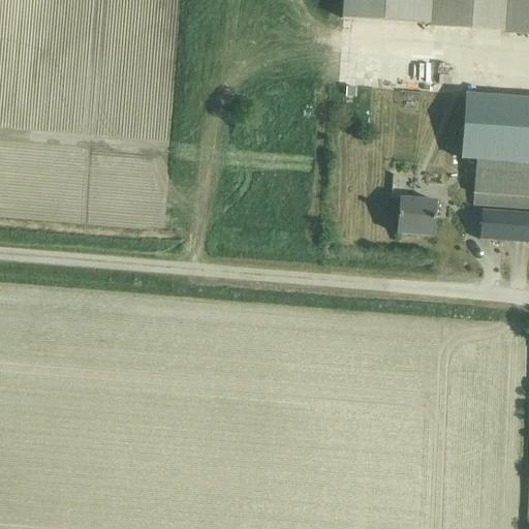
[(345,0),(344,17),(430,23),(431,0),(345,0)]
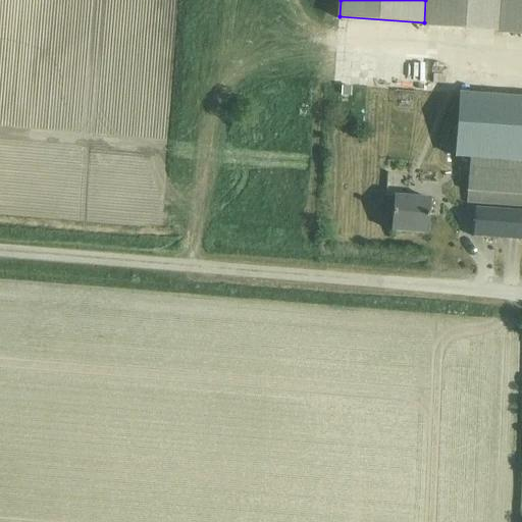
[(521,0),(427,0),(426,24),(521,32),(521,0)]
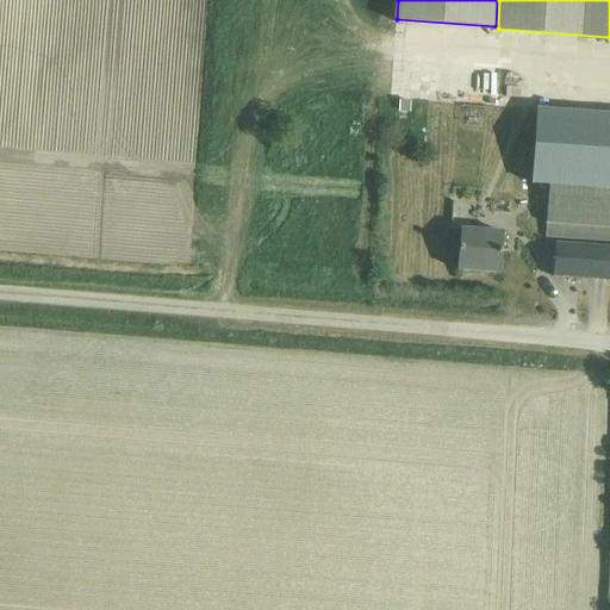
[(400,99),(400,111),(410,111),(411,100),(400,99)]
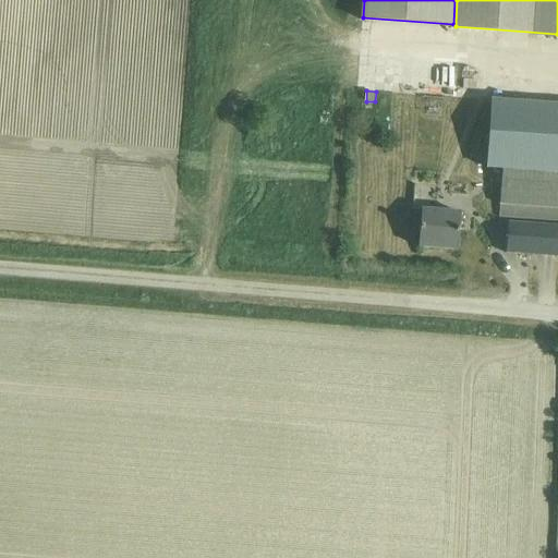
[(427,108),(445,110),(446,96),(428,94),(427,108)]
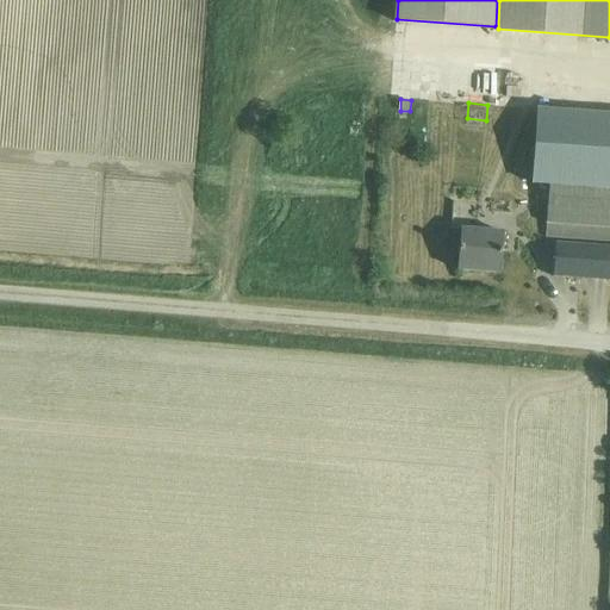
[(531,185),(533,185),(548,186),(545,238),(609,242),(609,116),(536,111),(531,185)]
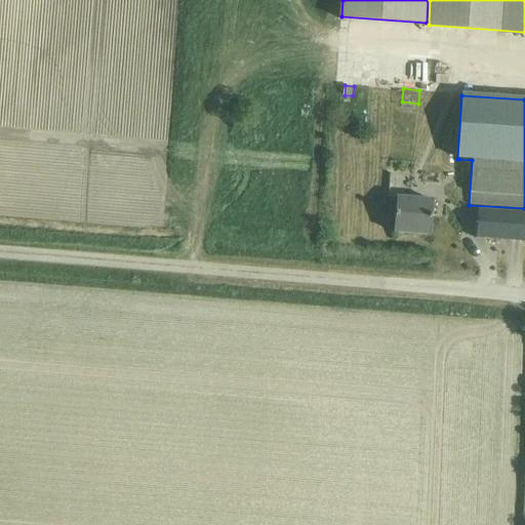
[(393,234),(430,236),(433,201),(396,198),(393,234)]
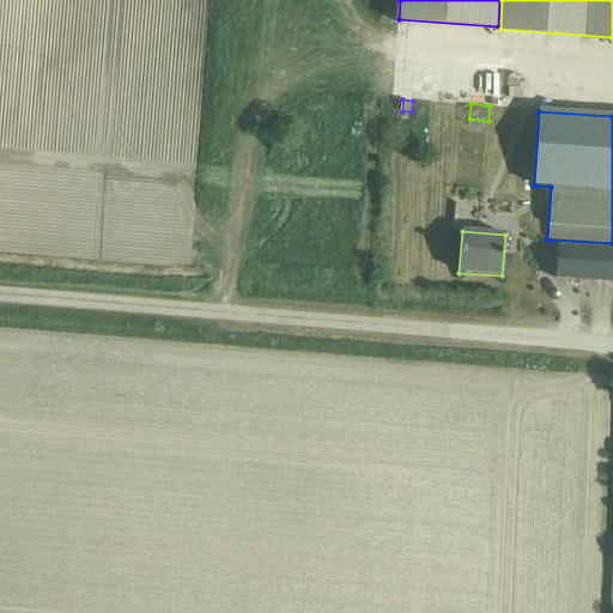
[(612,254),(558,249),(556,280),(612,284),(612,254)]
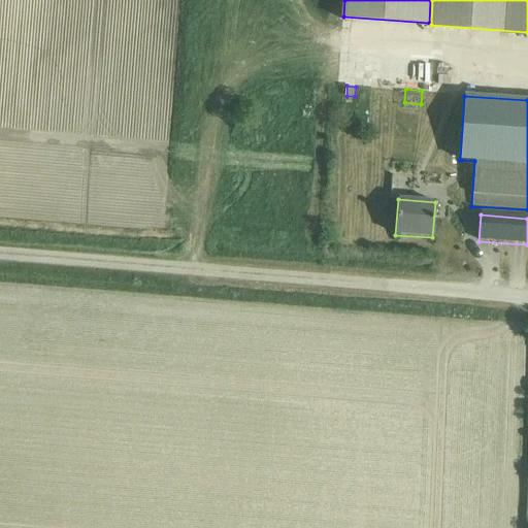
All buildings are outlined.
